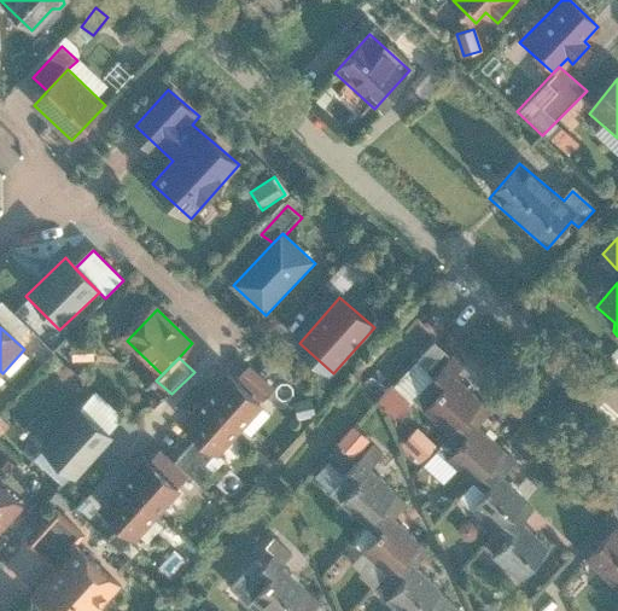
[(452,438),(482,405),(455,382),(466,370),(454,359),(413,403),(452,438)]
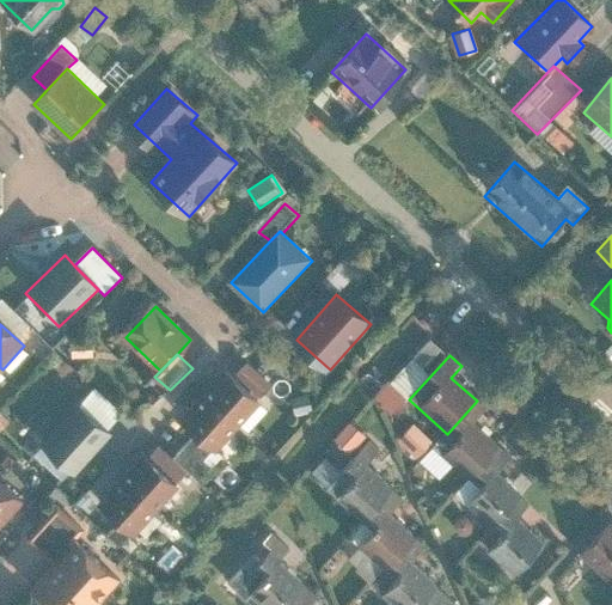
[(226,371),(204,397),(243,428),(263,402),(226,371)]
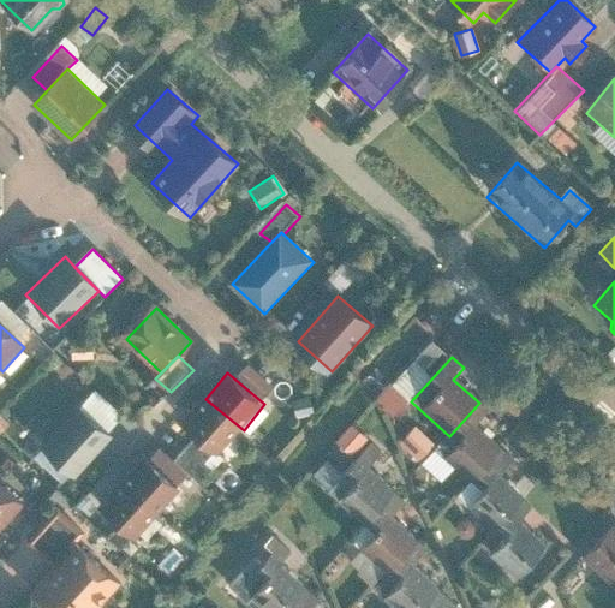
[(221,457),(244,430),(206,399),(184,425),(199,437),(216,453),(221,457)]
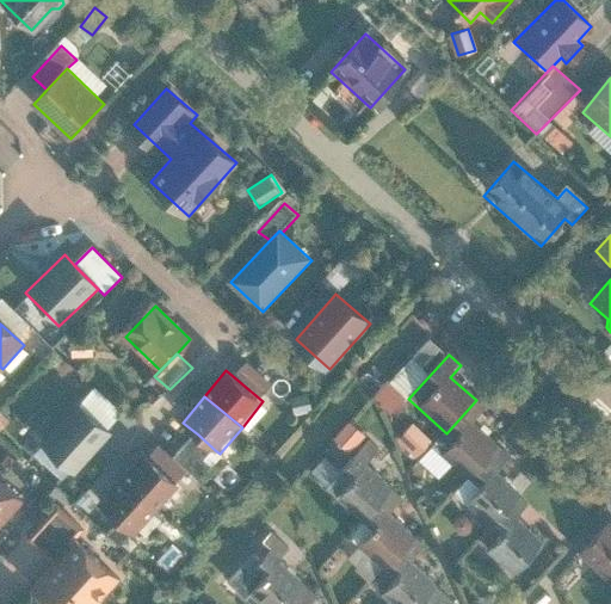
[(467,481),(497,449),(471,427),(486,410),(476,400),(446,433),(431,451),(467,481)]
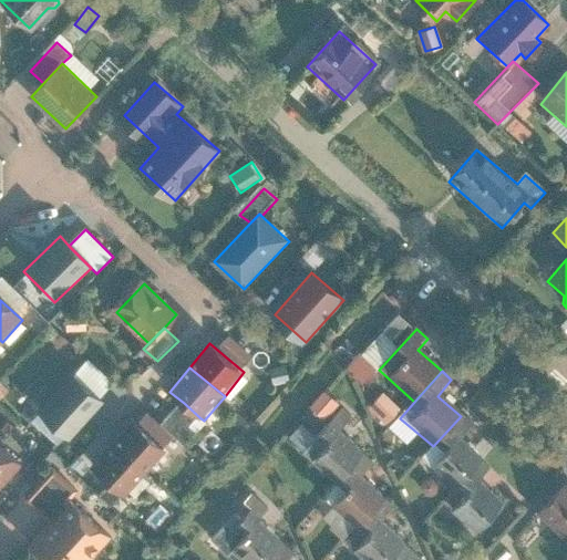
[(70,374),(35,412),(69,441),(102,404),(70,374)]
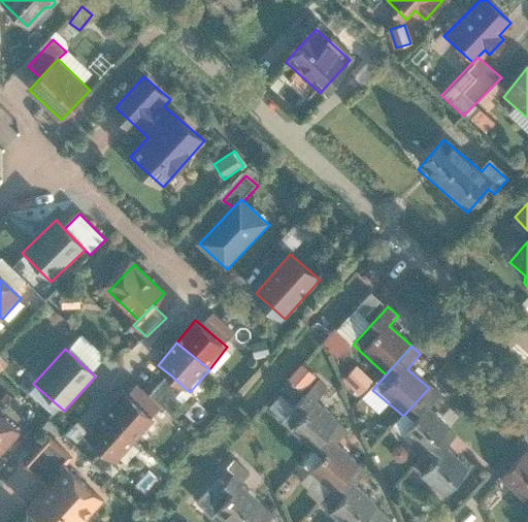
[(302,393),(316,377),(301,364),(288,381),(302,393)]
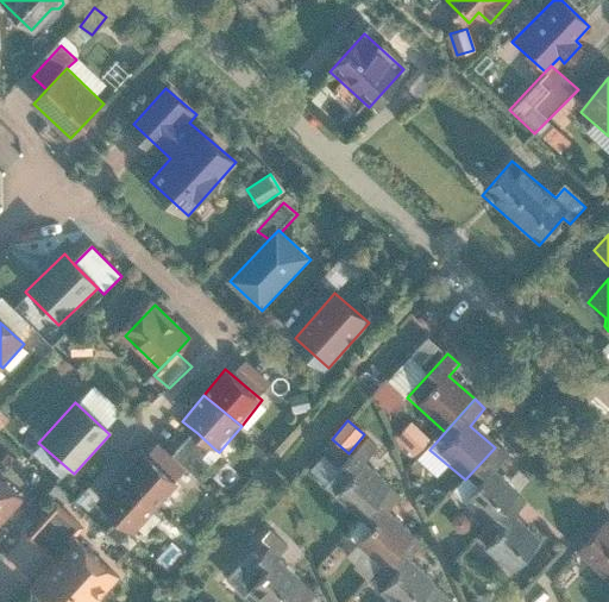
[(414,458),(431,441),(412,421),(395,439),(414,458)]
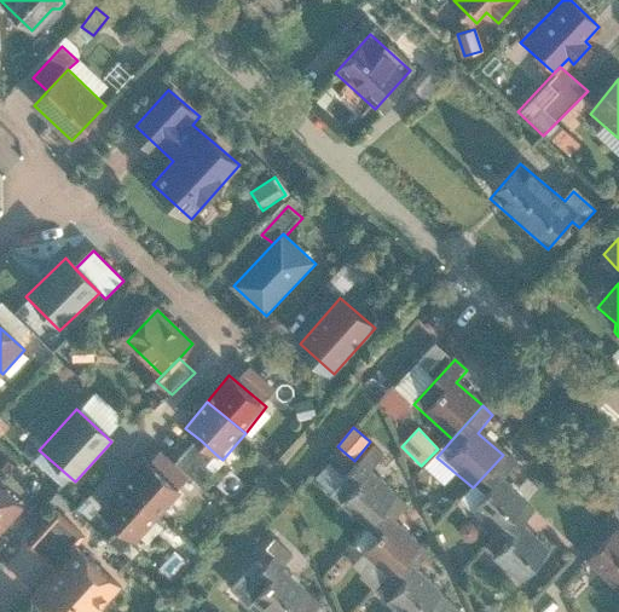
[(201,440),(178,467),(194,479),(206,488),(217,474),(208,467),(218,456),(201,440)]
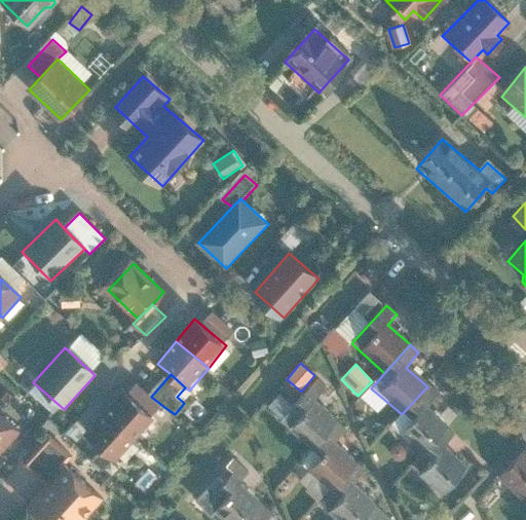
[(312,452),(337,426),(312,405),(327,390),(317,382),(279,423),(312,452)]
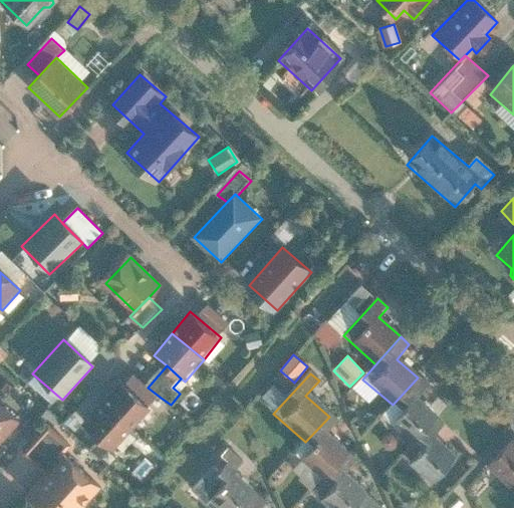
[(136,376),(129,387),(154,408),(161,398),(148,388),(136,376)]
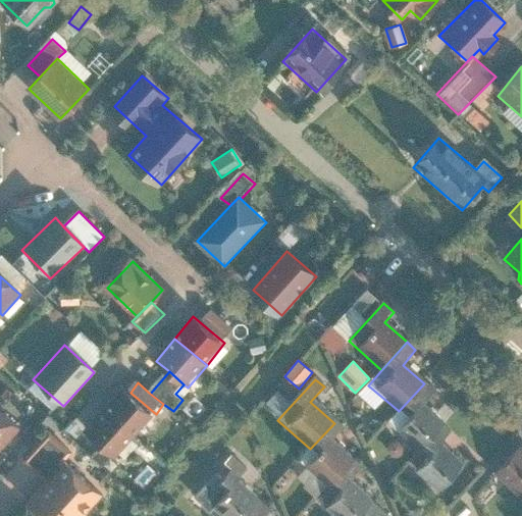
[(421,454),(442,428),(445,425),(423,407),(434,393),(424,383),(399,411),(409,419),(396,433),(421,454)]
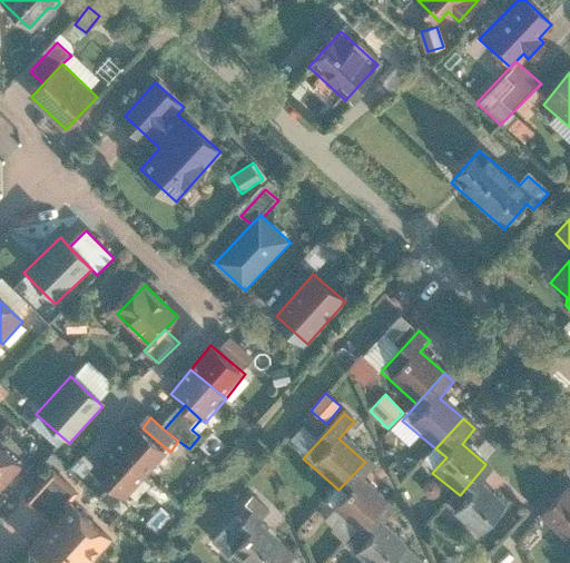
[(135,423),(114,448),(149,477),(170,452),(143,428),(135,423)]
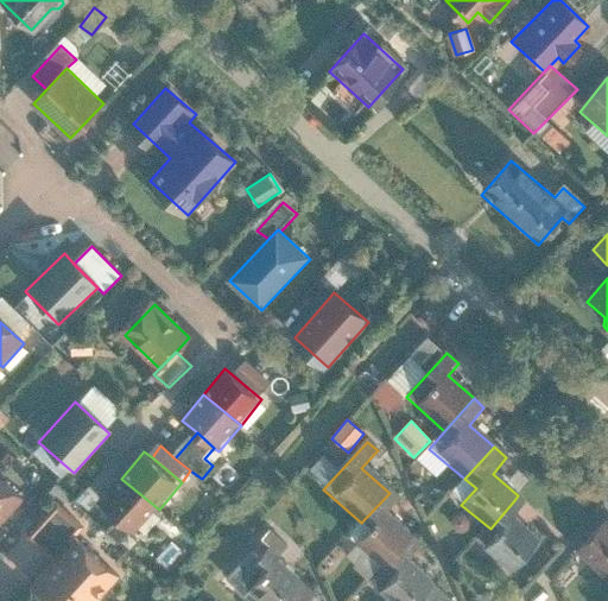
[(0,519),(20,495),(0,478),(0,519)]
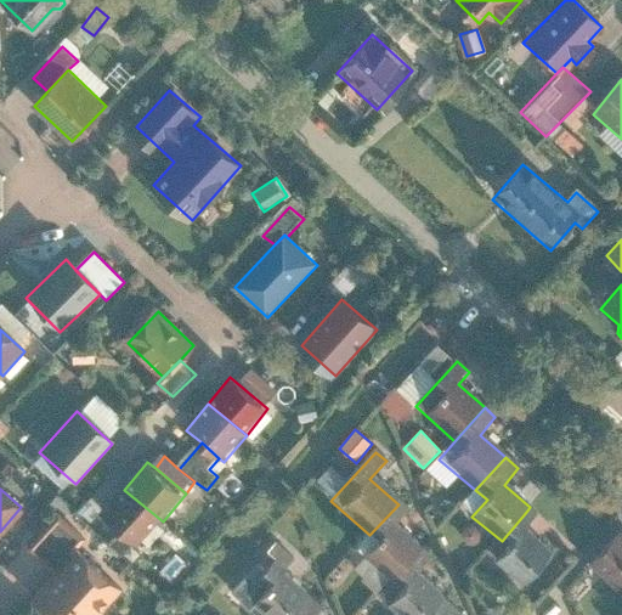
[(140,549),(163,522),(124,490),(101,517),(140,549)]
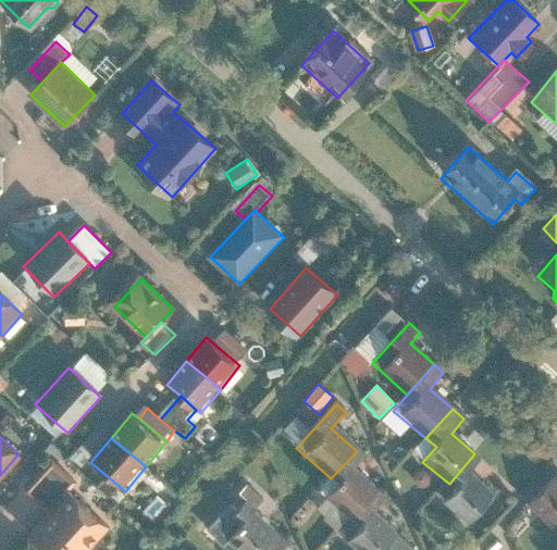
[(354,523),(378,496),(353,473),(366,459),(357,451),(331,478),(338,485),(326,499),(354,523)]
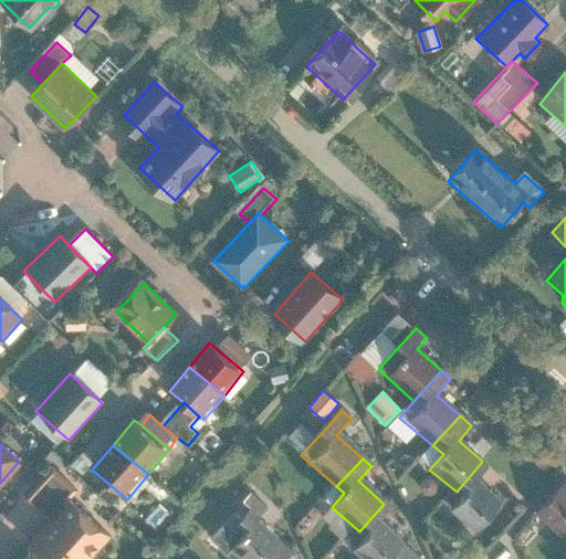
[(451,514),(477,534),(502,504),(478,484),(489,471),(480,464),(457,492),(464,498),(451,514)]
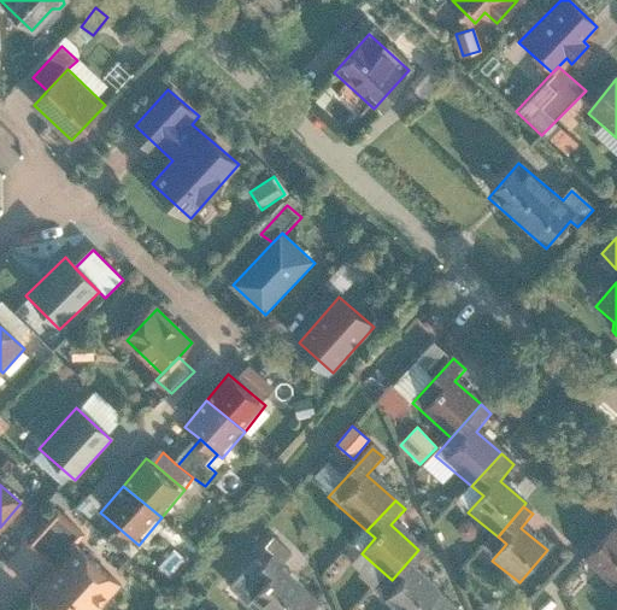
[(60,572),(78,551),(75,549),(86,537),(60,515),(31,549),(60,572)]
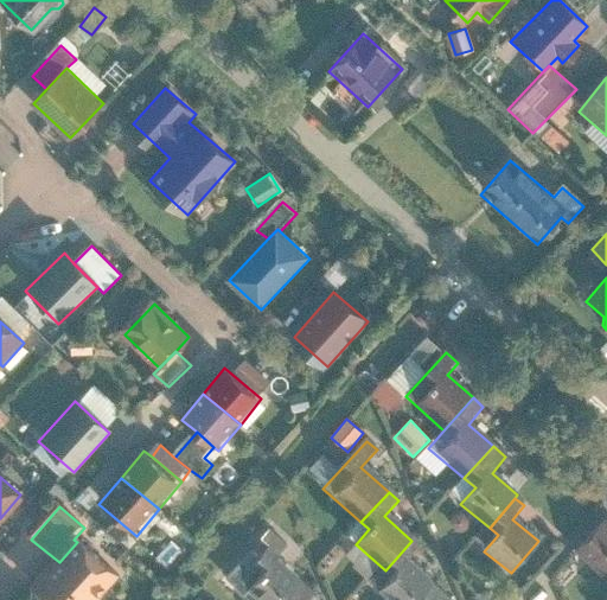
[(606,583),(606,521),(606,522),(576,557),(606,583)]
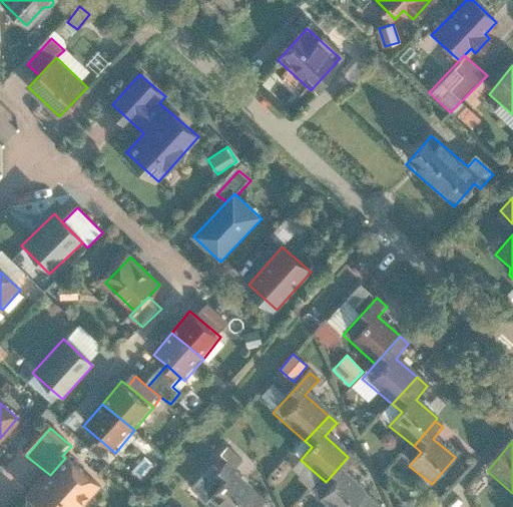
[(359,506),(366,499),(343,480),(356,464),(348,457),(326,482),(314,496),(325,506),(359,506)]
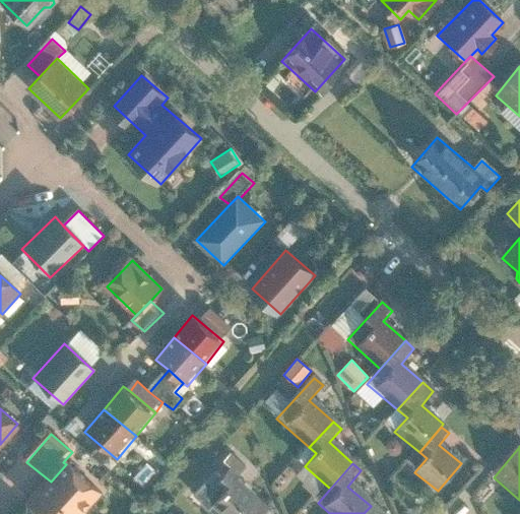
[(85,513),(102,497),(66,464),(51,482),(30,504),(41,513),(85,513)]
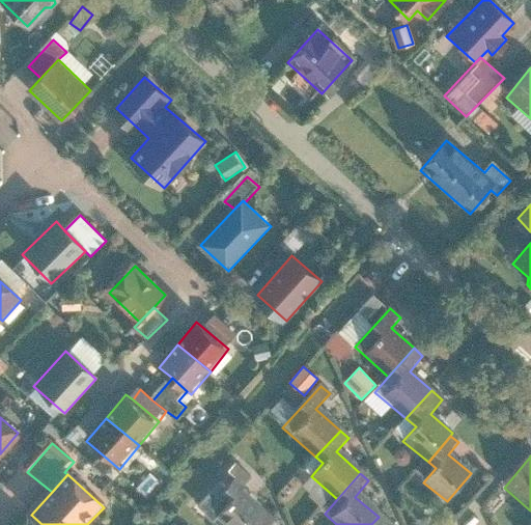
[(254,524),(263,515),(240,493),(248,485),(239,477),(226,490),(220,485),(197,510),(213,523),(216,521),(220,524),(254,524)]
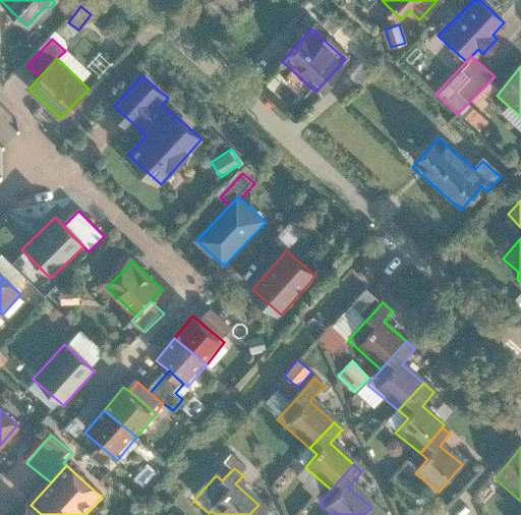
[(270,514),(258,505),(249,514),(270,514)]
